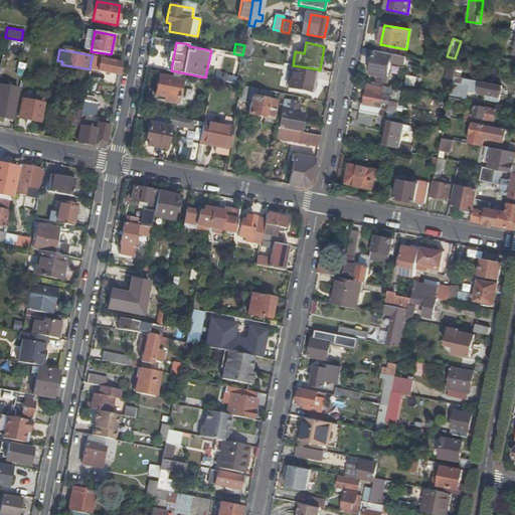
[(379,75),(378,82),(387,83),(393,54),(375,50),(370,74),(379,75)]
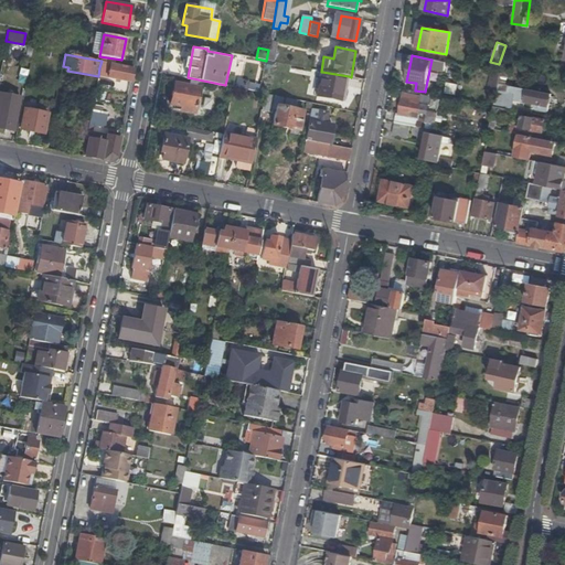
[(130,82),(134,67),(102,61),(99,67),(98,76),(130,82)]
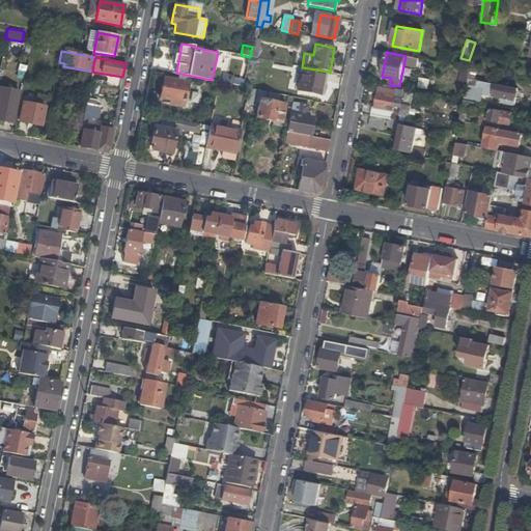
[(324,95),(328,72),(303,67),(299,90),(324,95)]
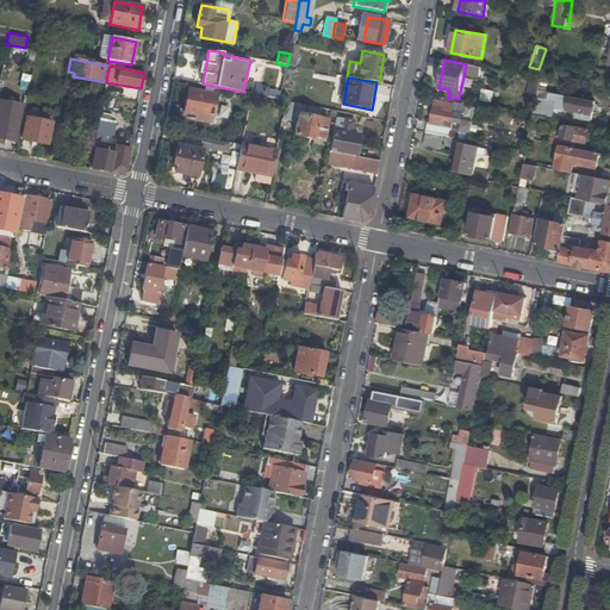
[(215,94),(187,89),(184,112),(195,114),(194,119),(210,122),(215,94)]
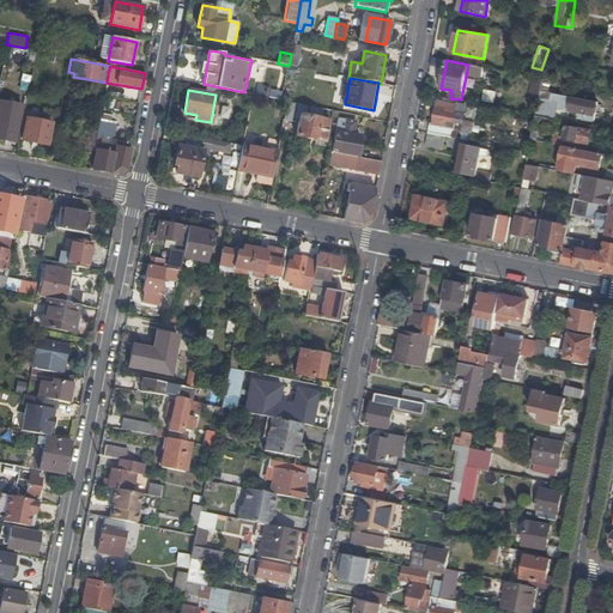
[(536,115),(556,119),(557,108),(578,111),(577,115),(581,116),(581,119),(593,121),(598,103),(547,92),(541,91),(536,115)]
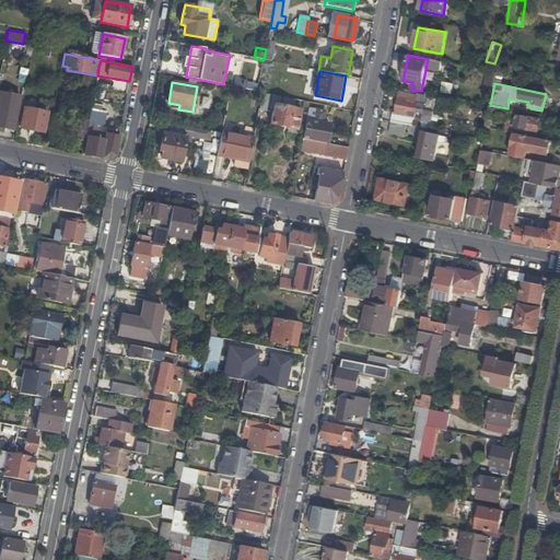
[(21,96),(0,92),(0,127),(14,131),(21,96)]
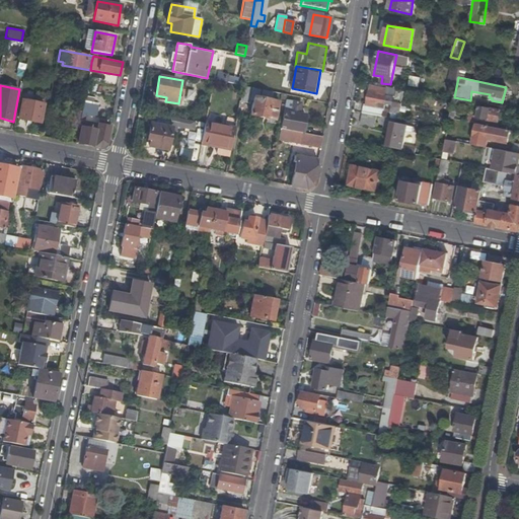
[(365,104),(363,113),(377,116),(382,117),(382,116),(391,118),(392,114),(383,112),(385,101),(387,101),(388,95),(385,95),(387,88),(373,85),(372,89),(370,89),(367,105),(365,104)]
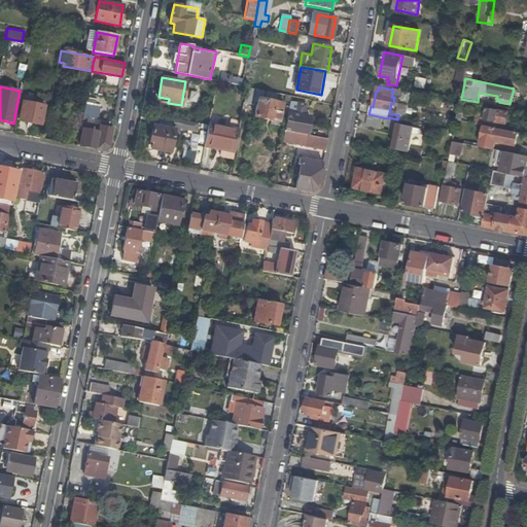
[(278,94),(248,88),(245,103),(255,105),(255,101),(258,102),(255,116),(280,121),(283,104),(276,102),(278,94)]
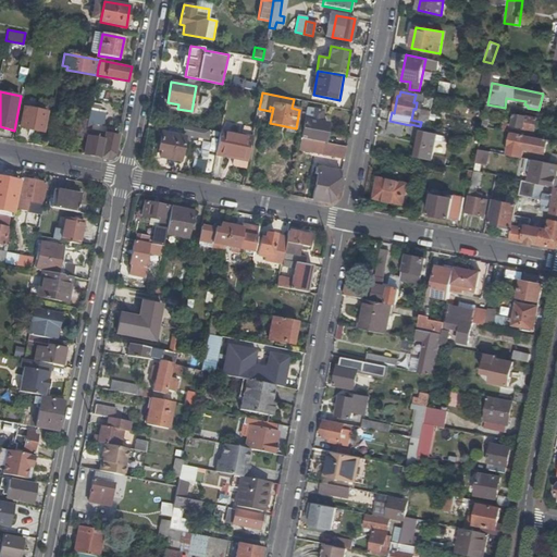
[(487,104),(485,110),(504,113),(505,108),(487,104)]
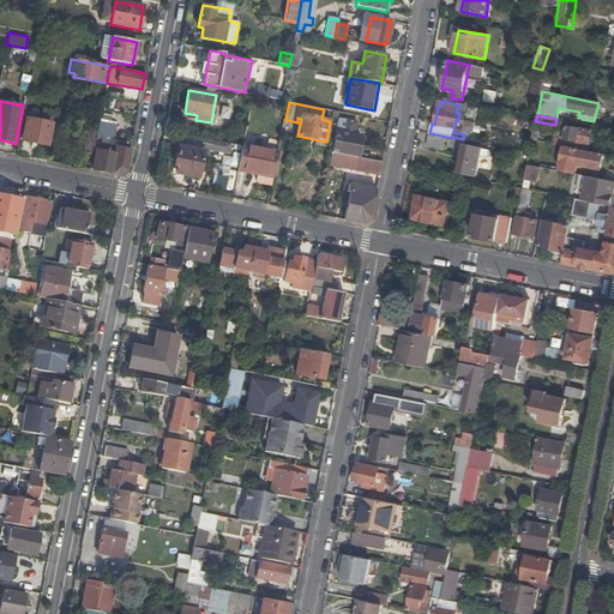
[(52,124),(26,119),(22,140),(47,146),(52,124)]
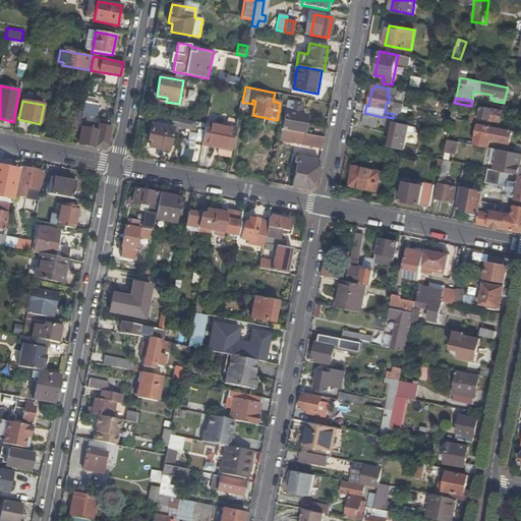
[(302,104),(287,101),(286,104),(281,129),(302,133),(306,115),(300,114),(302,104)]
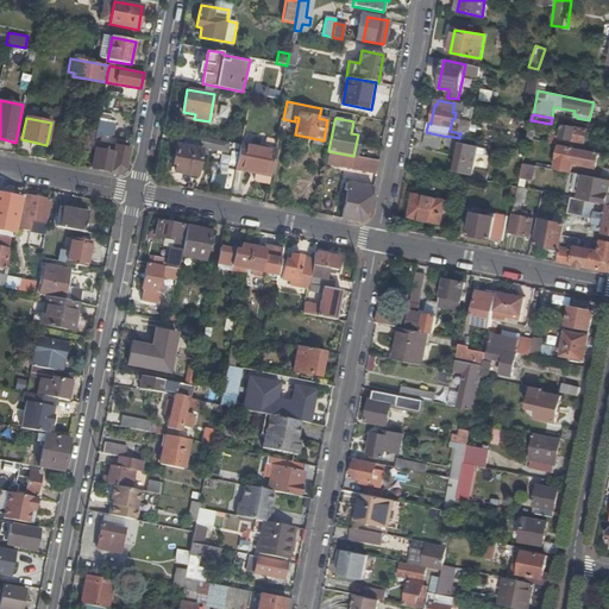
[(93,149),(88,169),(117,174),(125,168),(130,149),(127,149),(115,146),(100,143),(101,136),(113,138),(115,125),(98,121),(95,133),(93,149)]
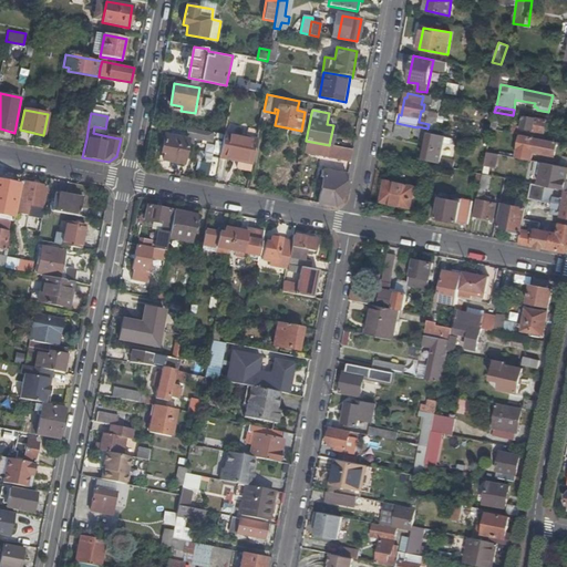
[(513,125),(512,133),(518,134),(521,135),(523,135),(534,137),(553,142),(554,137),(550,136),(548,134),(544,133),(547,120),(524,115),(522,127),(513,125)]
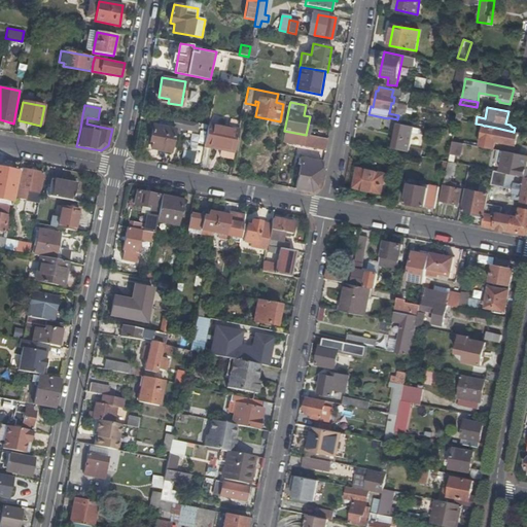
[(70,131),(67,144),(76,146),(80,129),(82,115),(76,114),(73,131),(70,131)]
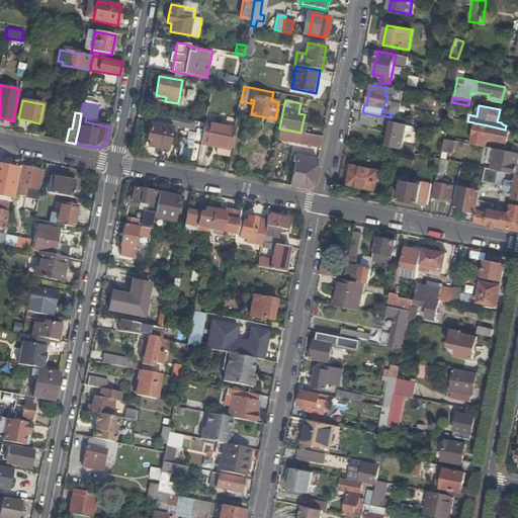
[(376,115),(362,112),(361,120),(374,123),(376,115)]
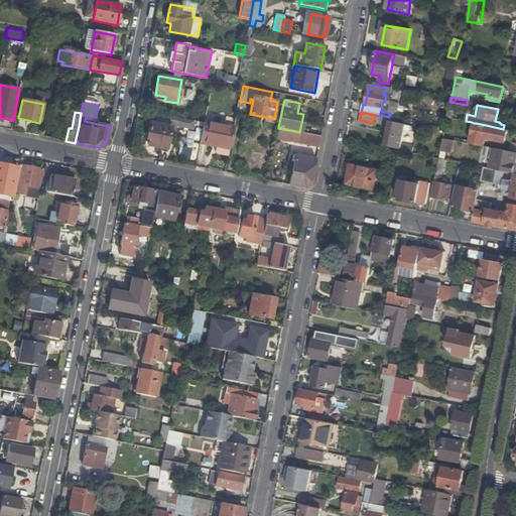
[(150,139),(148,146),(167,149),(171,127),(150,122),(146,138),(150,139)]
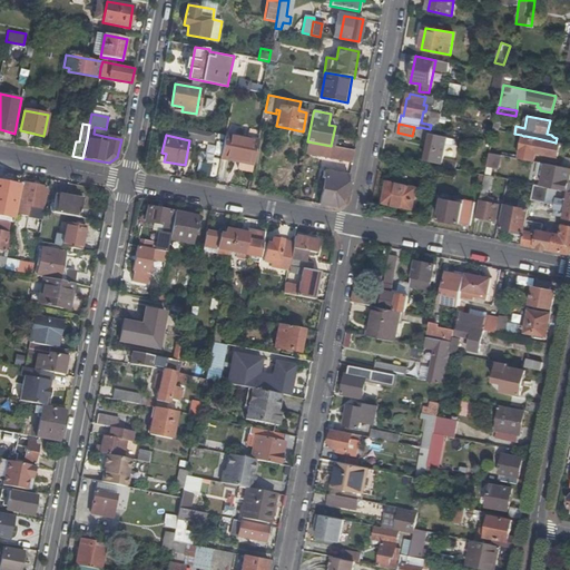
[(442,164),(442,166),(455,169),(457,163),(443,160),(448,137),(431,135),(425,160),(442,164)]
